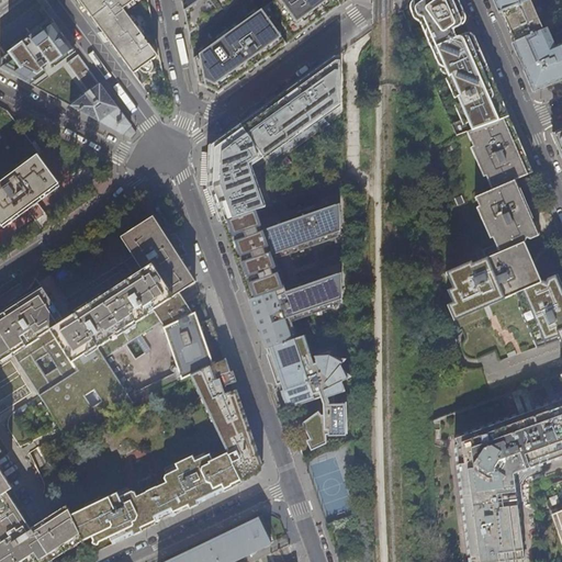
[(141,0),(79,0),(78,0),(113,47),(133,74),(139,69),(142,71),(145,72),(147,72),(148,72),(150,71),(152,69),(153,67),(153,66),(153,64),(152,63),(150,62),(157,56),(148,44),(147,44),(147,42),(146,41),(145,40),(144,40),(144,38),(123,9),(134,0),(135,2),(137,1),(138,2),(141,0)]
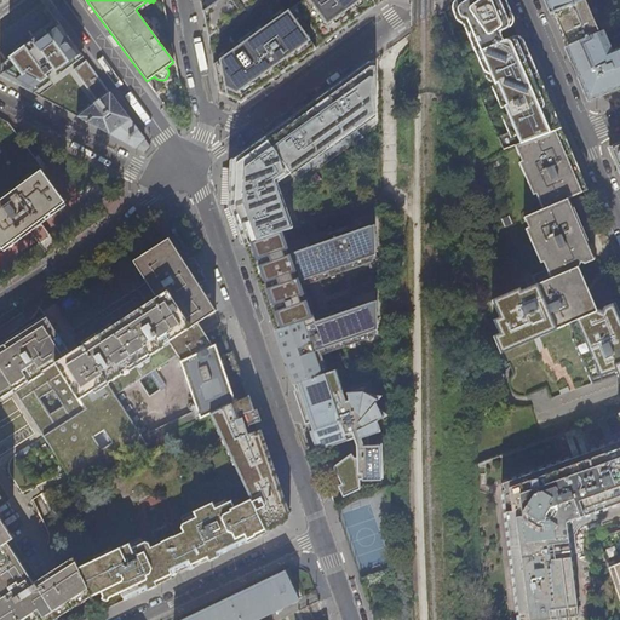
[(217,0),(202,11),(210,50),(218,92),(230,98),(240,103),(290,68),(372,9),(365,0),(217,0)]
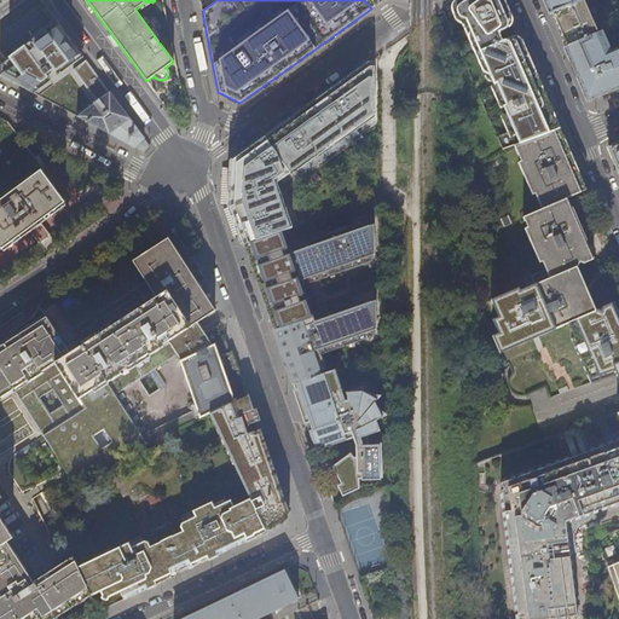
[(560,128),(503,0),(455,0),(441,10),(457,45),(502,150),(514,146),(555,131),(560,128)]
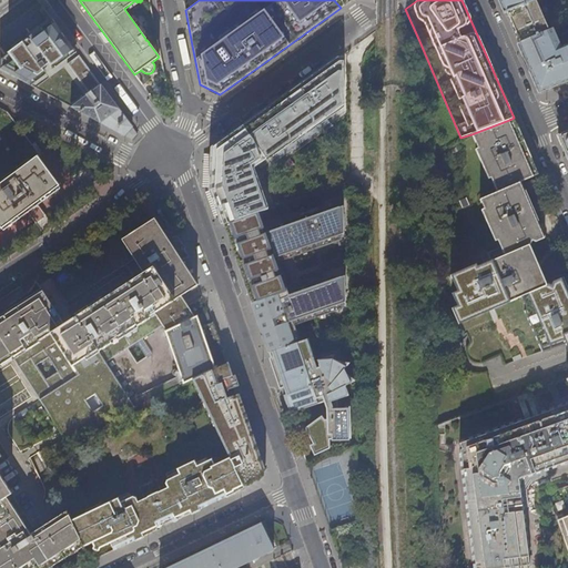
[(551,29),(539,0),(499,0),(539,93),(558,85),(567,80),(567,51),(566,46),(561,47),(558,46),(551,29)]
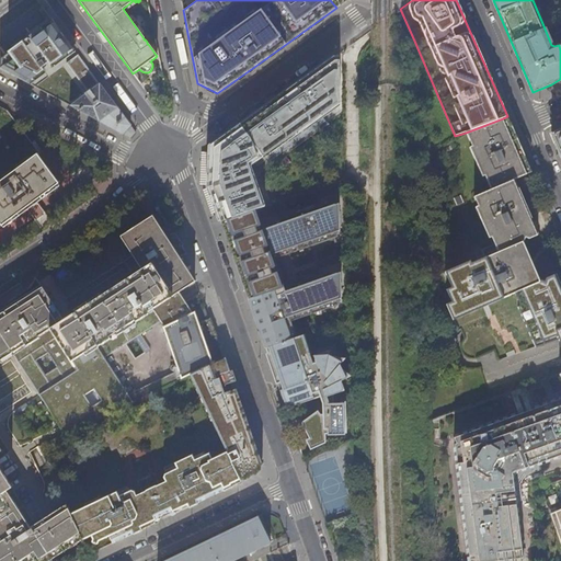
[(0,68),(70,105),(100,84),(84,64),(58,29),(50,18),(22,38),(0,54),(0,68)]
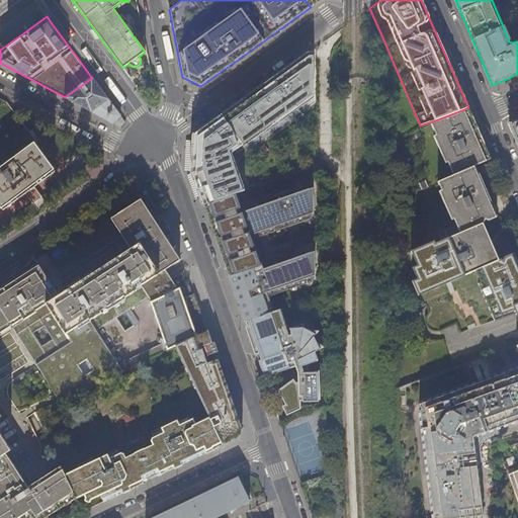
[(194,135),(192,172),(203,202),(204,205),(237,194),(244,191),(231,154),(235,151),(237,154),(245,148),(247,150),(299,111),(297,108),(313,97),(313,53),(309,53),(285,69),(248,96),(210,123),(194,135)]
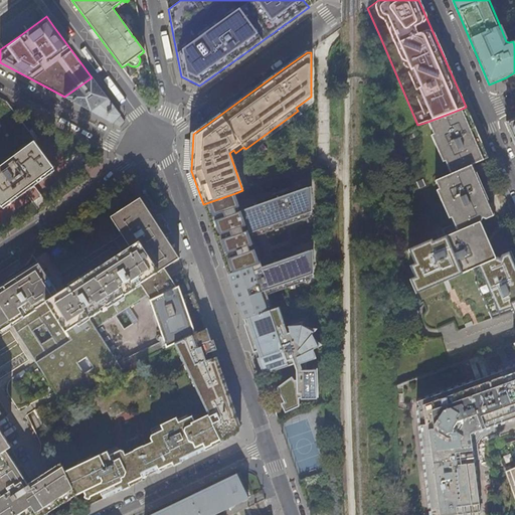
[(92,77),(64,97),(120,127),(125,122),(109,101),(92,77)]
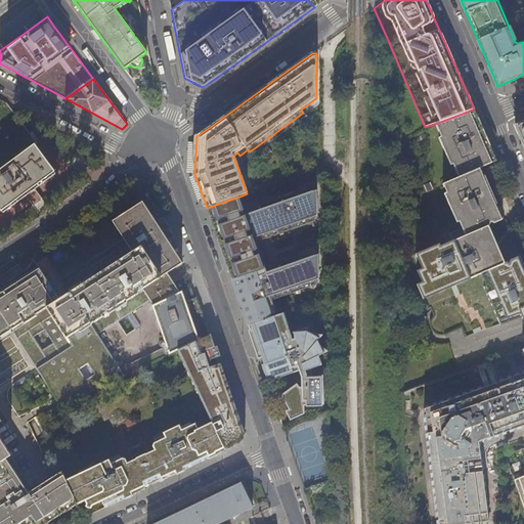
[(0,211),(55,172),(36,144),(38,142),(6,102),(0,98),(0,211)]
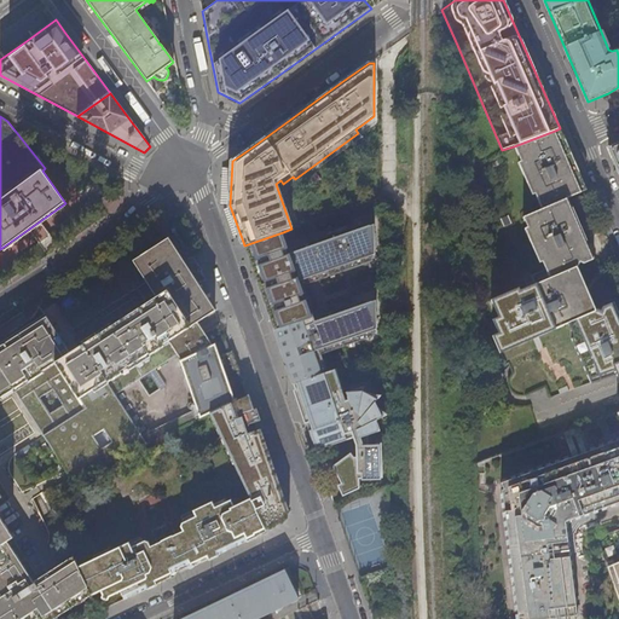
[(576,174),(570,161),(568,162),(560,140),(555,131),(514,146),(521,162),(519,163),(533,196),(536,195),(543,209),(524,218),(527,227),(525,230),(539,264),(543,262),(550,279),(536,285),(554,329),(567,323),(591,313),(572,267),(577,266),(578,261),(583,264),(590,260),(583,242),(568,208),(563,198),(567,197),(583,191),(576,174)]
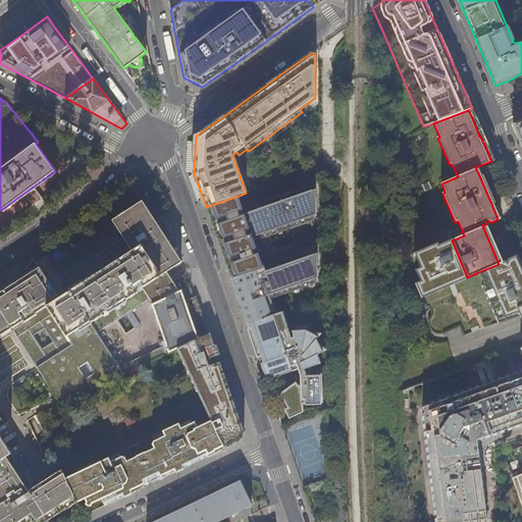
[(521,121),(513,125),(521,146),(521,121)]
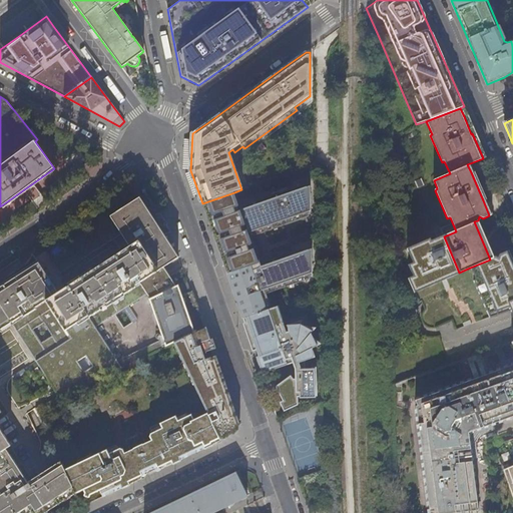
[(486,157),(480,143),(477,144),(483,158),(486,157)]
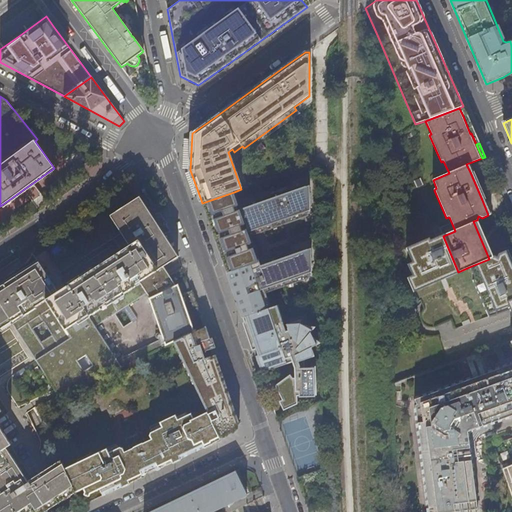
[(309,181),(239,206),(234,192),(202,203),(204,208),(206,215),(213,237),(226,274),(259,262),(250,236),(248,232),(307,211),(310,210),(309,181)]
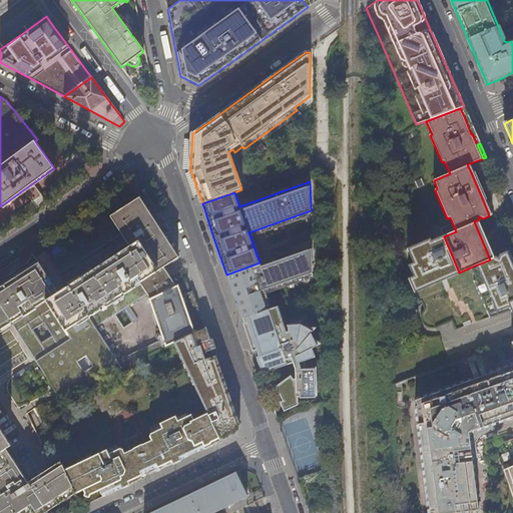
[(148,299),(173,287),(161,268),(178,258),(139,197),(131,202),(118,210),(115,205),(45,251),(60,273),(121,233),(129,245),(58,292),(38,263),(29,269),(0,287),(0,512),(30,512),(32,512),(45,512),(75,493),(64,470),(60,461),(27,482),(6,449),(10,446),(0,429),(0,412),(1,412),(0,410),(0,332),(1,332),(0,330),(10,324),(58,399),(120,369),(165,348),(162,340),(115,362),(93,328),(145,294),(148,299)]
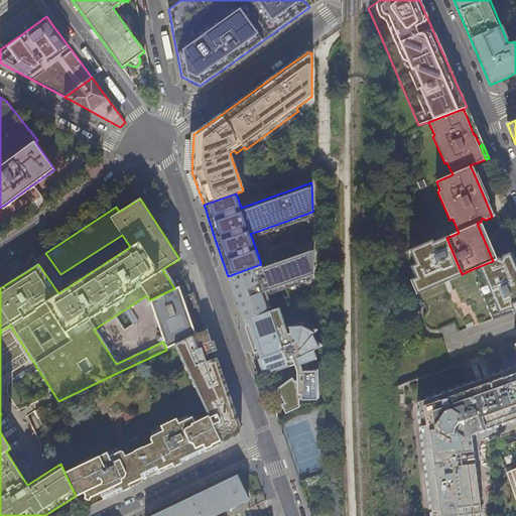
[(494,216),(488,201),(486,202),(492,217),(494,216)]
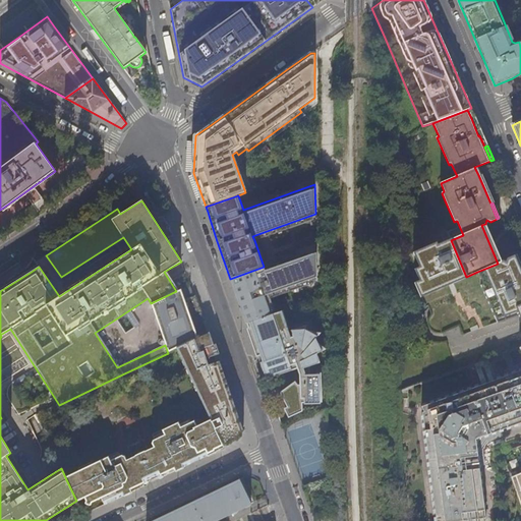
[(252,236),(254,240),(313,219),(312,215),(252,236)]
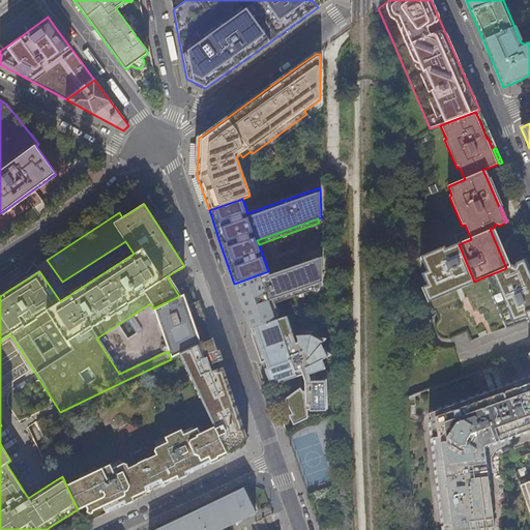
[(459,244),(471,239),(468,231),(455,237),(459,244)]
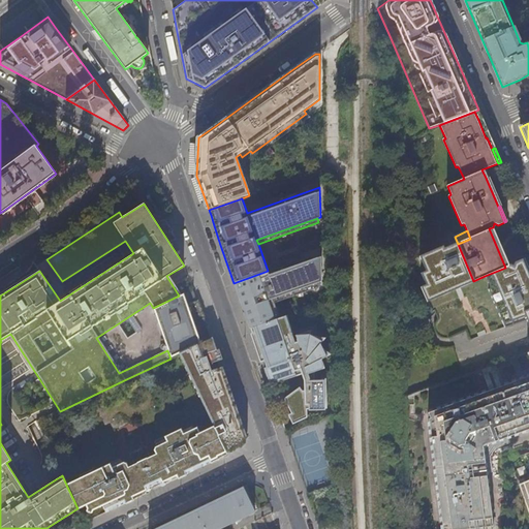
[(509,266),(505,268),(485,276),(473,281),(458,244),(444,249),(443,247),(421,256),(426,272),(422,273),(427,285),(422,287),(427,302),(459,288),(459,285),(472,280),(473,282),(486,277),(504,328),(526,319),(528,317),(528,279),(527,274),(521,260),(515,263),(512,267),(509,266)]
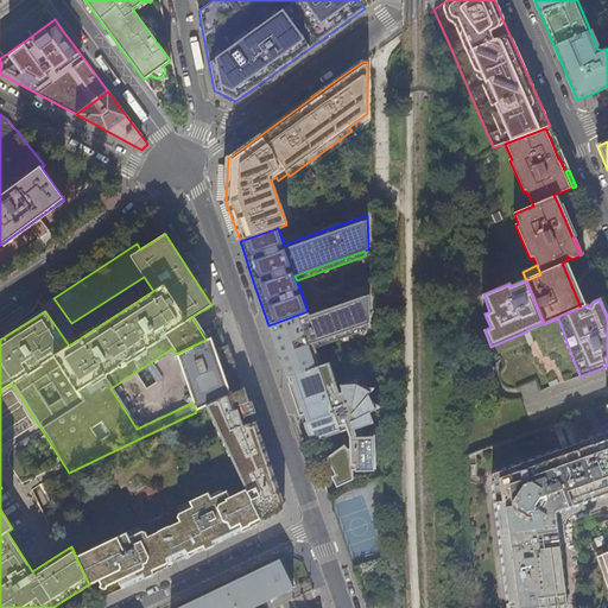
[(315,348),(314,343),(335,336),(369,324),(369,295),(325,310),(310,316),(308,312),(308,311),(268,325),(278,350),(287,378),(321,366),(315,348)]
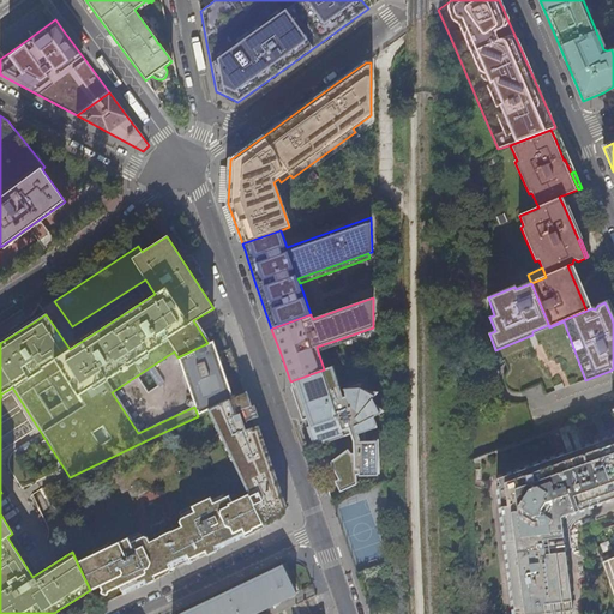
[(327,309),(311,315),(313,319),(329,313),(327,309)]
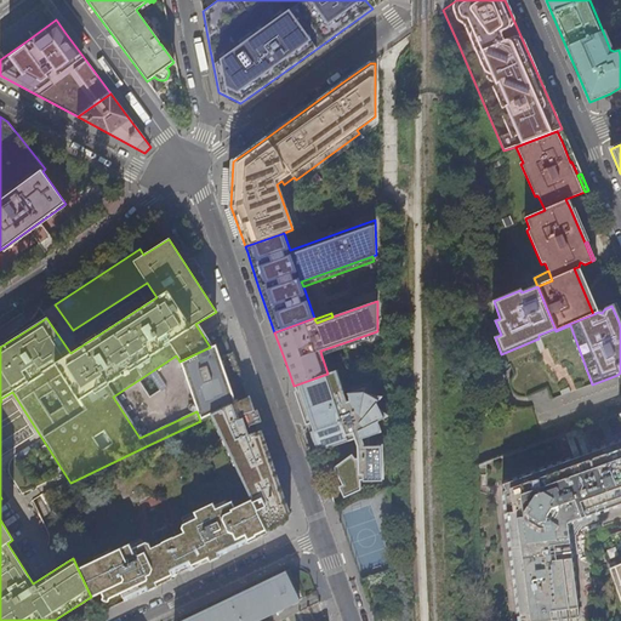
[(342,343),(320,351),(322,355),(343,348),(342,343)]
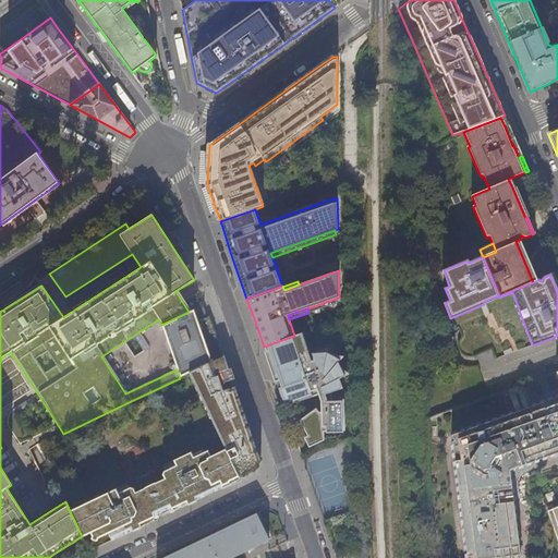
[(192,311),(189,312),(161,325),(159,325),(177,370),(180,378),(189,374),(210,363),(201,336),(192,311)]
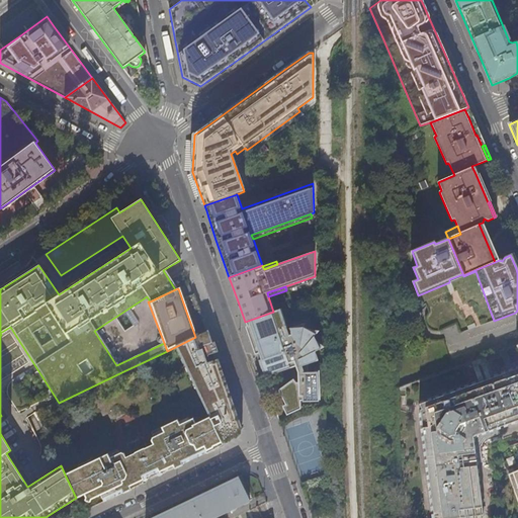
[(319,350),(310,342),(315,336),(304,335),(305,330),(290,333),(291,335),(288,336),(279,310),(273,312),(245,322),(257,358),(264,377),(294,366),(297,372),(298,382),(296,382),(293,379),(279,391),(285,405),(282,406),(287,415),(301,409),(301,400),(321,400),(320,372),(305,372),(301,366),(314,362),(311,354),(319,350)]
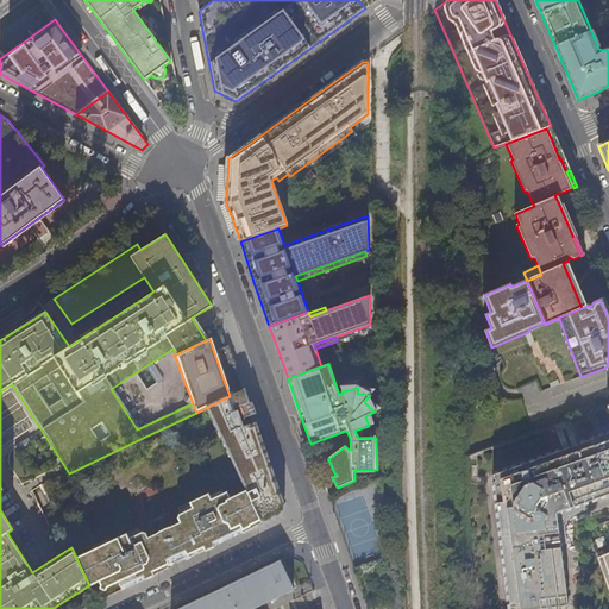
[(244,389),(230,396),(206,408),(248,493),(262,523),(272,519),(282,514),(284,506),(267,453),(244,389)]
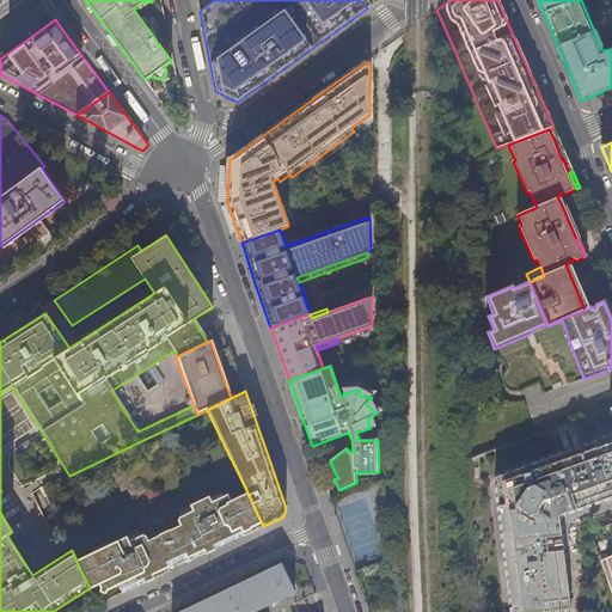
[(611,405),(607,408),(597,412),(604,430),(611,426),(611,435),(587,445),(579,418),(546,430),(565,452),(495,478),(497,483),(496,484),(512,611),(568,611),(558,516),(611,496),(611,405)]
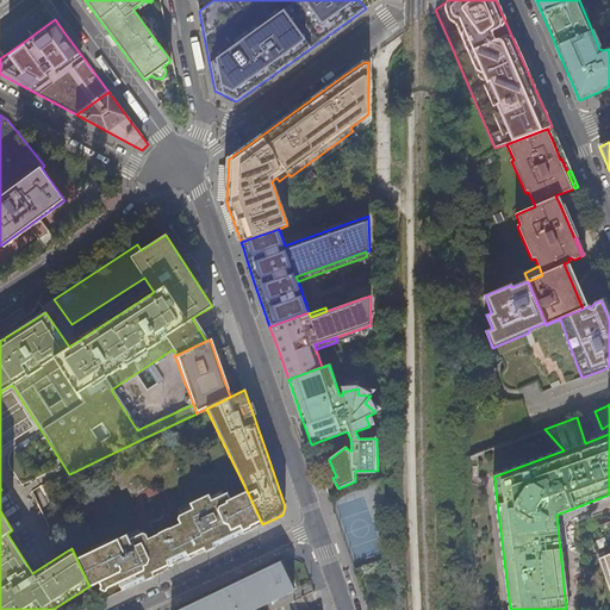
[(262,524),(248,493),(231,502),(226,493),(211,500),(209,495),(179,509),(178,510),(180,515),(178,516),(178,520),(179,523),(195,555),(240,535),(262,524)]
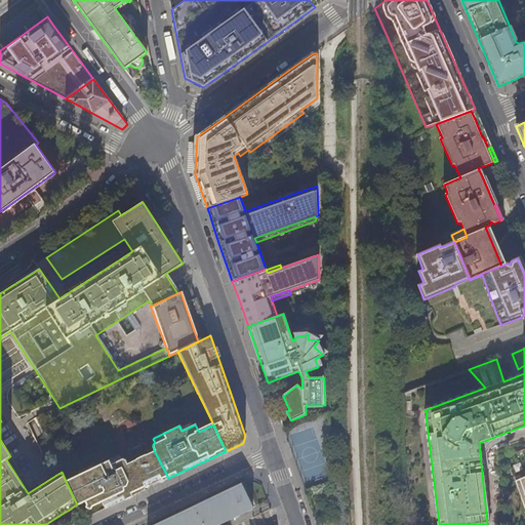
[(168,478),(154,450),(127,463),(142,491),(145,489),(146,486),(146,485),(161,477),(162,479),(166,480),(168,478)]
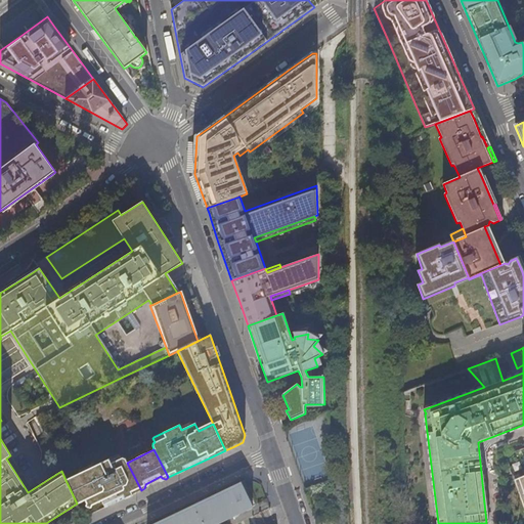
[(127,463),(126,460),(123,457),(121,459),(120,456),(118,455),(66,480),(77,504),(78,504),(85,500),(86,503),(93,505),(102,500),(105,507),(111,505),(141,490),(127,463)]
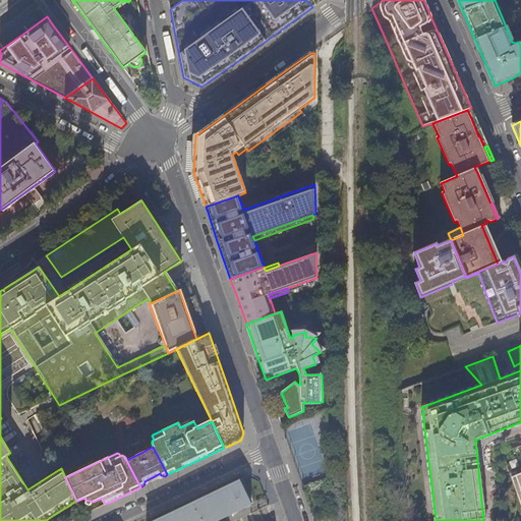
[(520,472),(520,473),(511,476),(520,505),(520,504),(520,472)]
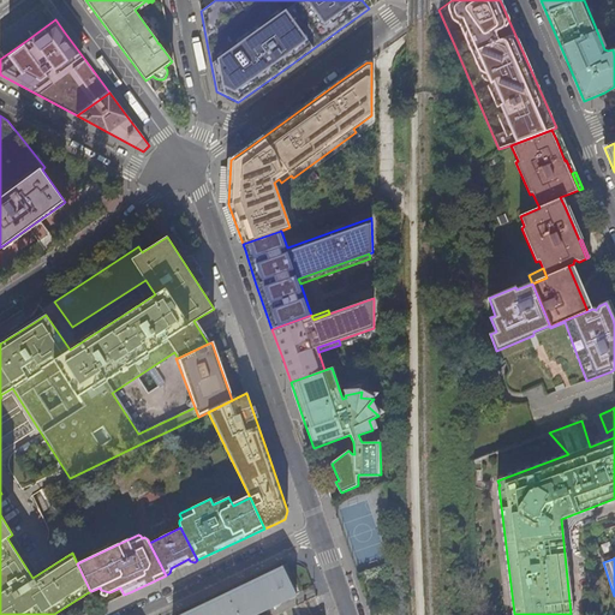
[(252,614),(297,595),(284,568),(276,572),(276,571),(251,581),(252,584),(242,589),(240,586),(216,598),(218,601),(207,605),(206,603),(181,614),(180,614),(252,614)]
